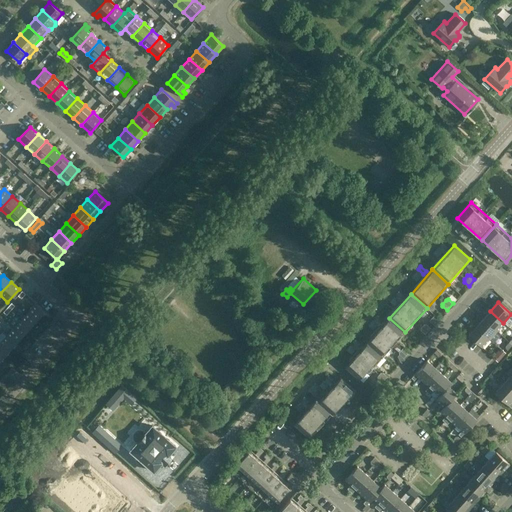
[(36,303),(28,311),(41,323),(45,318),(48,321),(51,317),(36,303)]
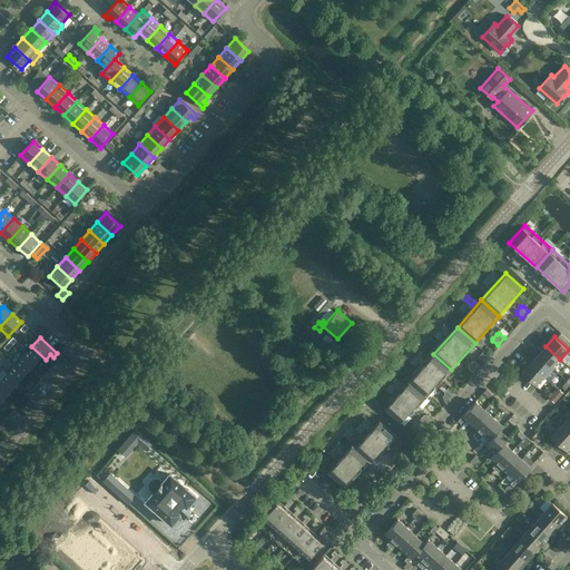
[(31,346),(23,355),(40,371),(43,367),(41,365),(46,360),(31,346)]
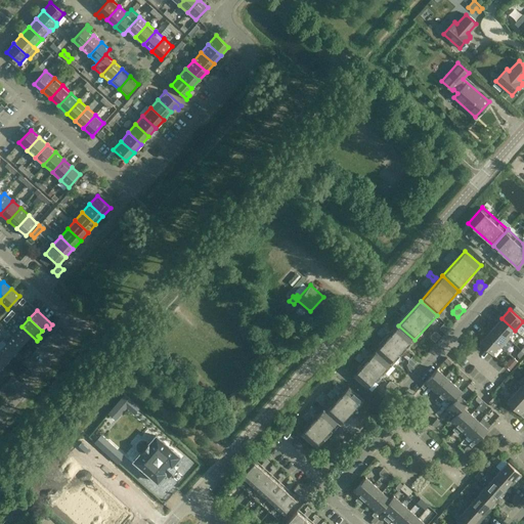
[(515,331),(501,318),(494,326),(508,339),(515,331)]
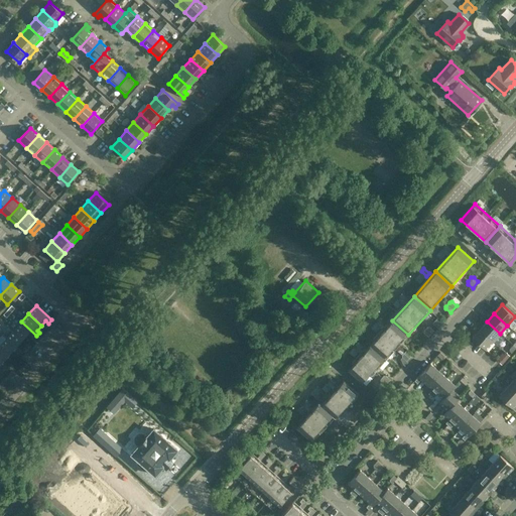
[(380,317),(377,320),(382,326),(385,321),(380,317)]
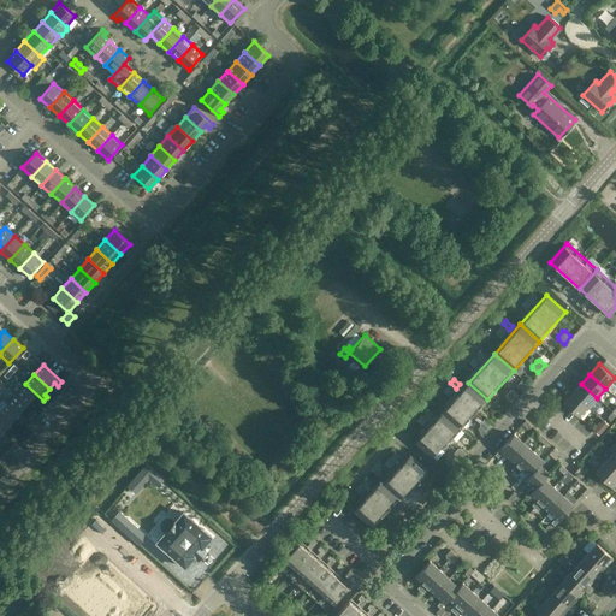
[(461,428),(487,400),(468,383),(442,412),(461,428)]
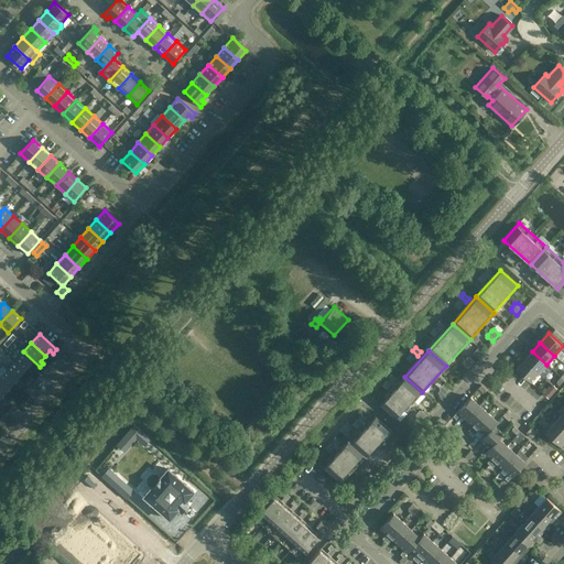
[(23,351),(15,360),(30,373),(34,368),(36,371),(40,367),(23,351)]
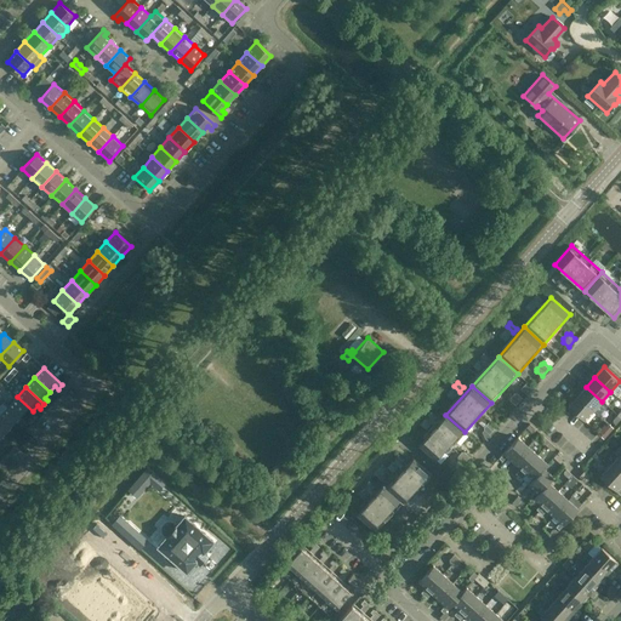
[(602,402),(586,387),(577,397),(593,411),(602,402)]
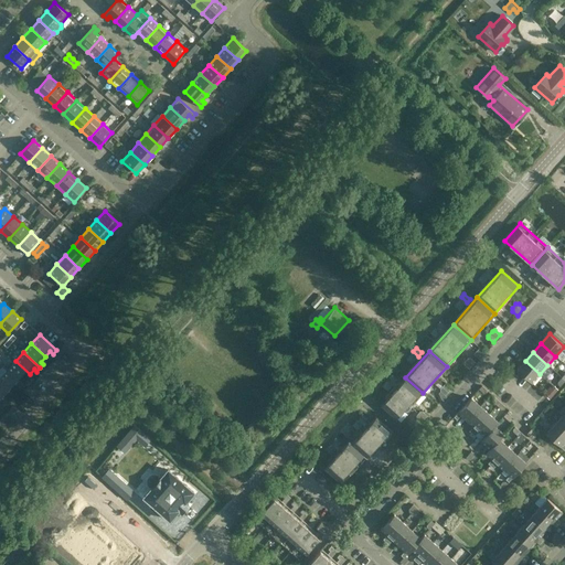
[(464,362),(464,364),(469,369),(476,362),(470,358),(468,358),(464,362)]
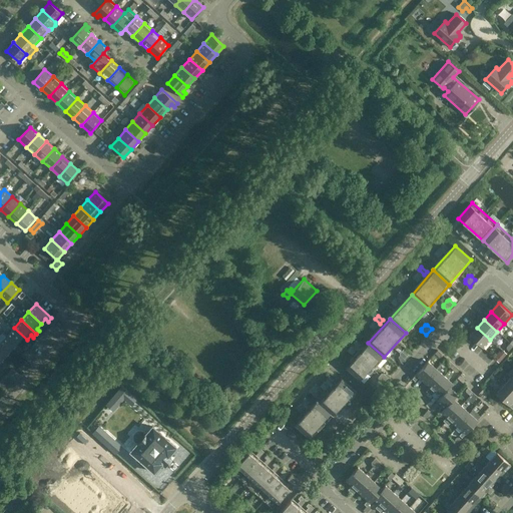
[(14,328),(6,337),(22,350),(25,347),(22,345),(27,340),(14,328)]
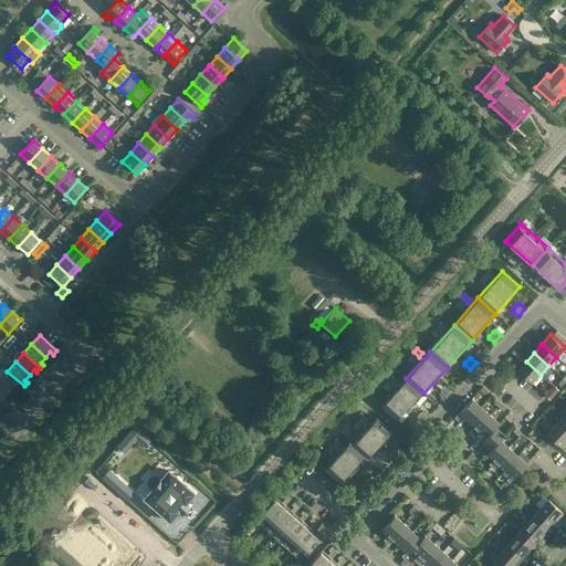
[(541,375),(526,362),(517,370),(533,384),(541,375)]
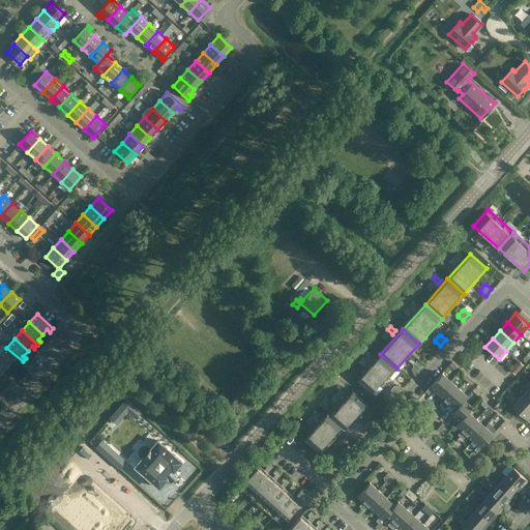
[(6,348),(0,354),(0,356),(12,367),(17,362),(20,365),(23,361),(6,348)]
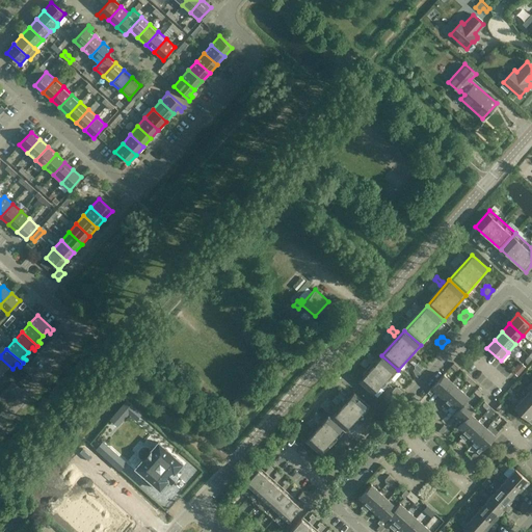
[(375,396),(398,370),(381,355),(358,381),(375,396)]
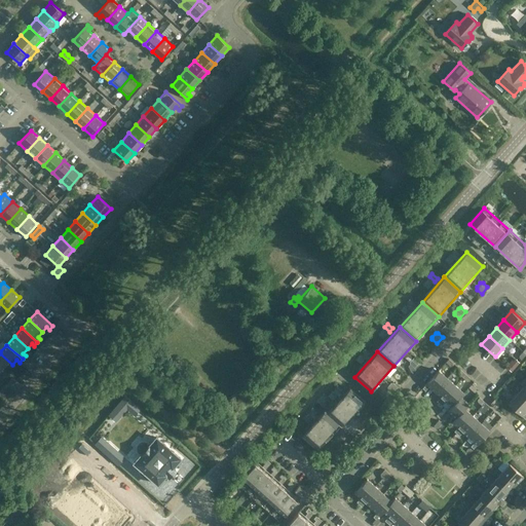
[(0,353),(0,368),(8,376),(11,372),(8,370),(12,365),(0,353)]
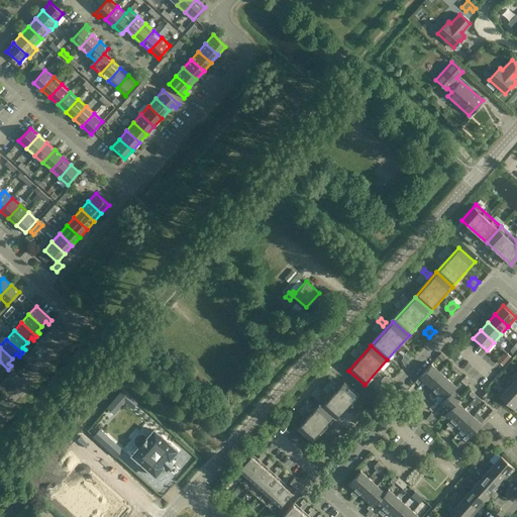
[(407,362),(413,355),(408,351),(406,351),(403,355),(403,357),(407,362)]
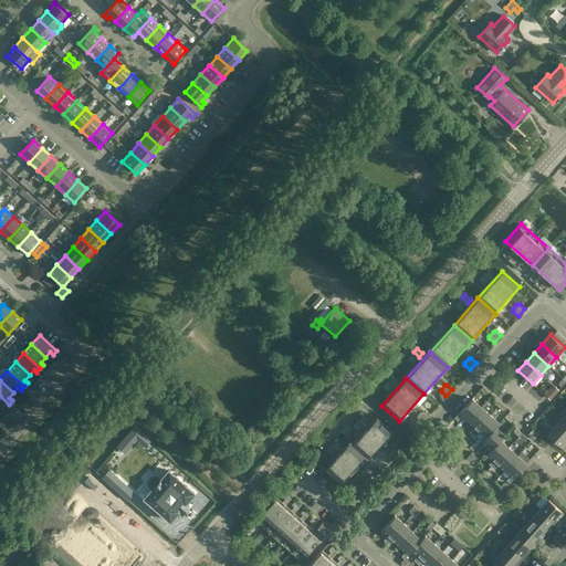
[(472,398),(454,418),(458,420),(462,416),(468,421),(481,407),(472,398)]
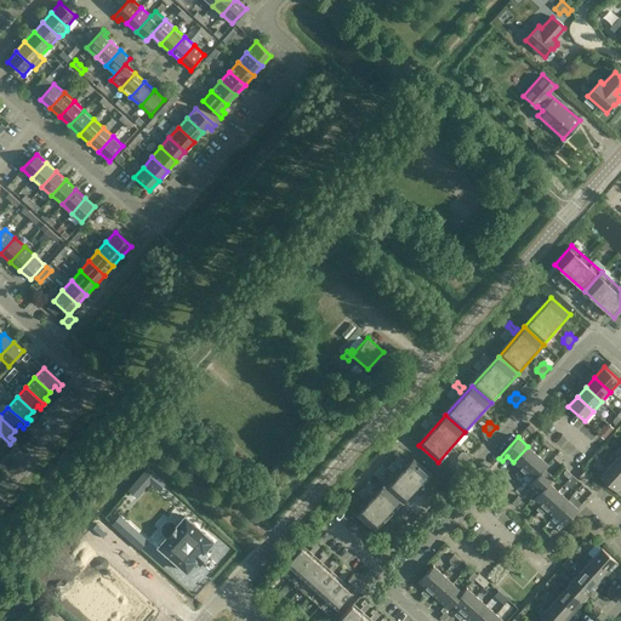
[(528,446),(513,462),(520,468),(516,473),(519,476),(537,455),(528,446)]
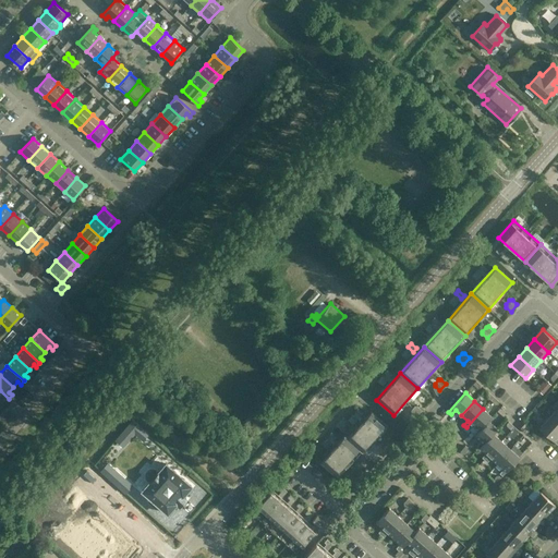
[(416,416),(422,410),(417,405),(414,405),(411,410),(411,412),(416,416)]
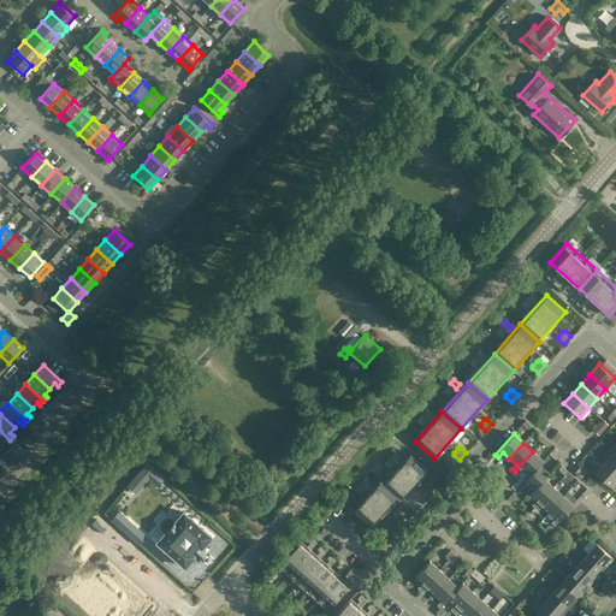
[(533,451),(515,472),(517,474),(522,471),(528,475),(523,480),(525,480),(543,460),(533,451)]
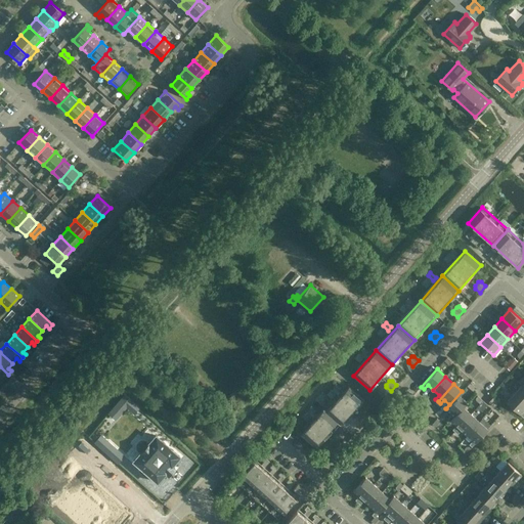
[(523,387),(521,385),(514,393),(523,402),(523,387)]
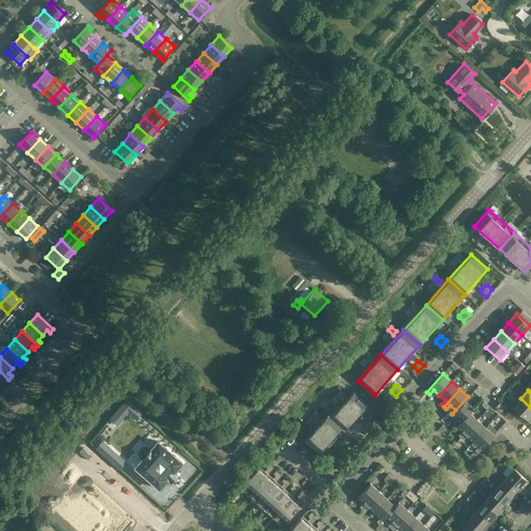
[(346,431),(369,407),(353,391),(331,416),(330,417),(344,429),(343,429),(346,431)]
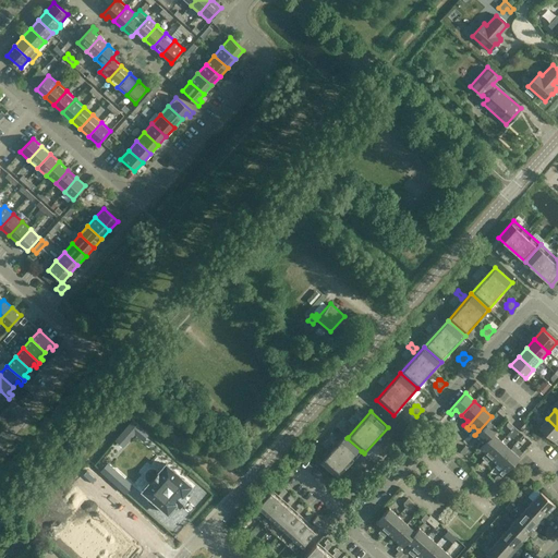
[(492,416),(475,435),(481,440),(476,445),(480,448),(497,428),(488,421),(492,417),(492,416)]
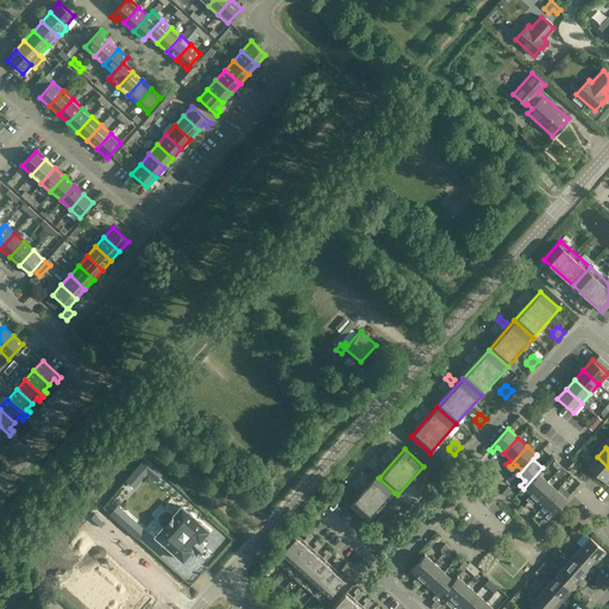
[(608,476),(608,468),(597,457),(589,468),(608,485),(608,479),(607,478),(608,476)]
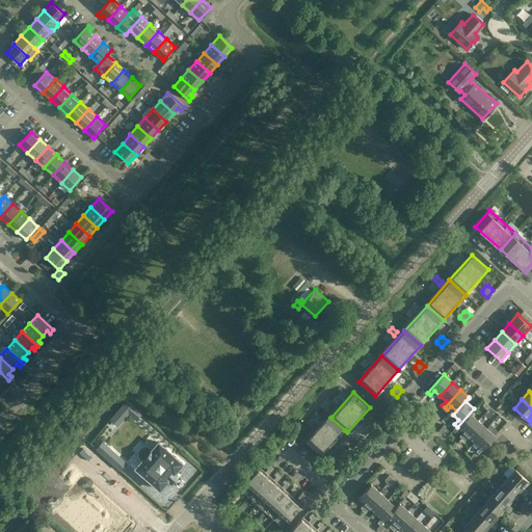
[(506,407),(501,403),(496,408),(502,413),(506,407)]
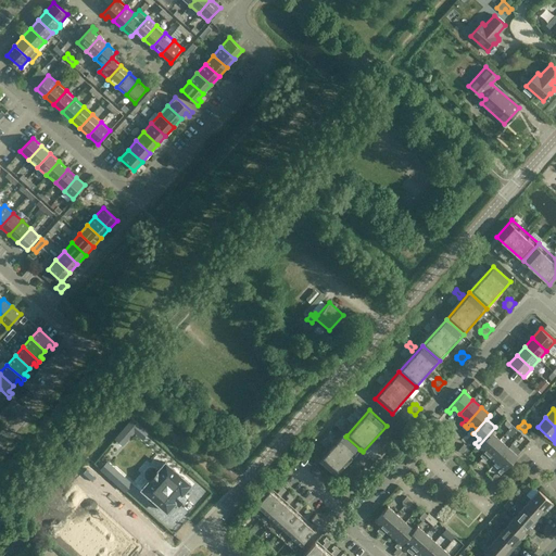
[(146,446),(151,440),(131,422),(115,441),(122,447),(133,436),(146,446)]
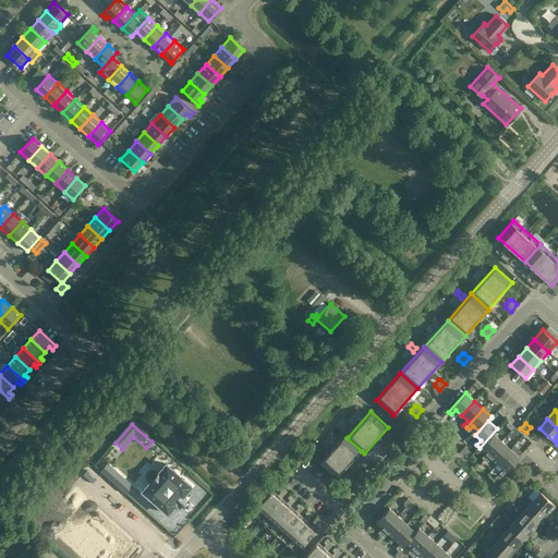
[(497,428),(480,448),(486,453),(482,458),(484,460),(501,441),(493,434),(497,429),(497,428)]
